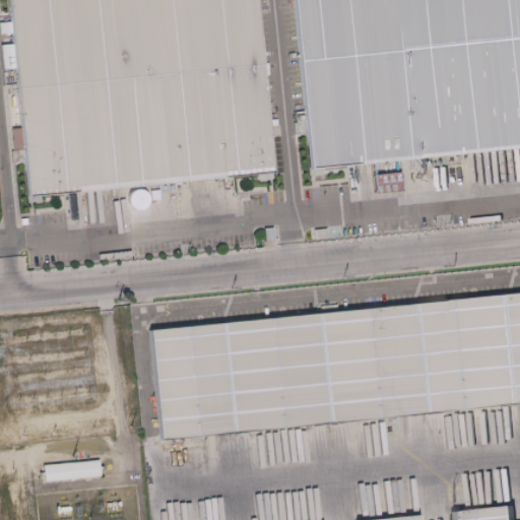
[(12,0),(35,192),(60,190),(228,176),(278,172),(259,0),(12,0)]
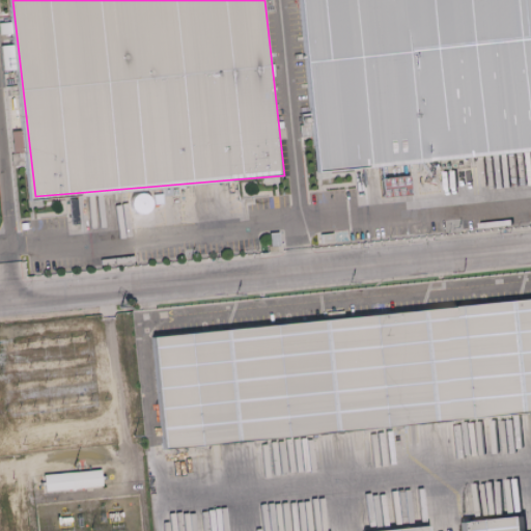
[(530,0),(289,0),(308,174),(358,169),(530,151),(530,0)]
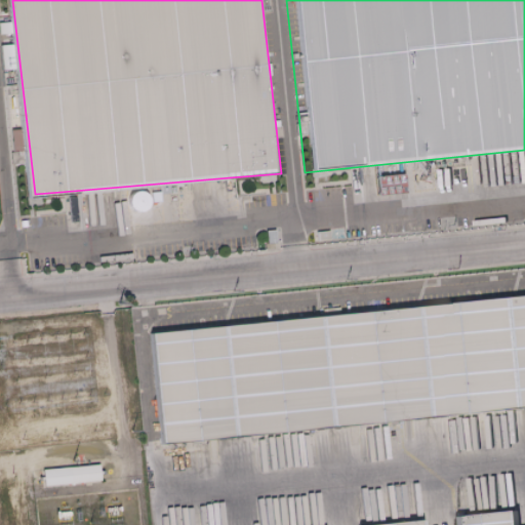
[(22,150),(23,162),(11,163),(10,152),(22,150)]
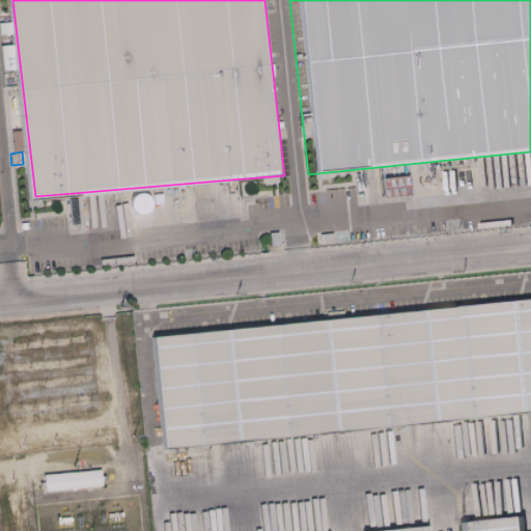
[(269,232),(278,231),(279,245),(270,246),(269,232)]
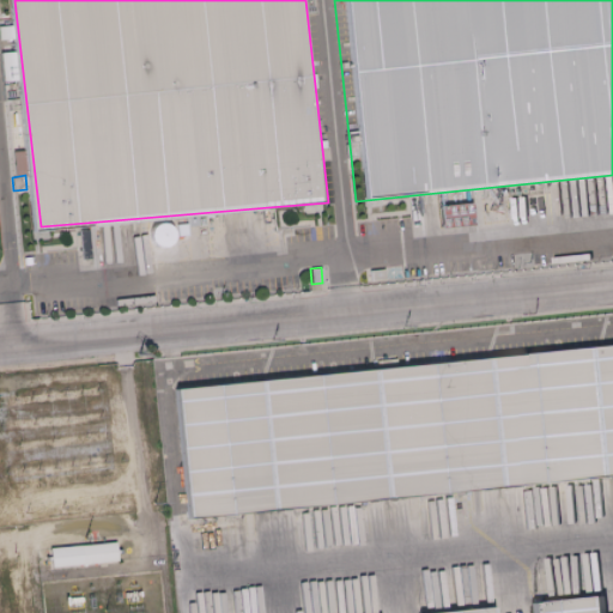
[(369,271),(383,268),(384,279),(370,280),(369,271)]
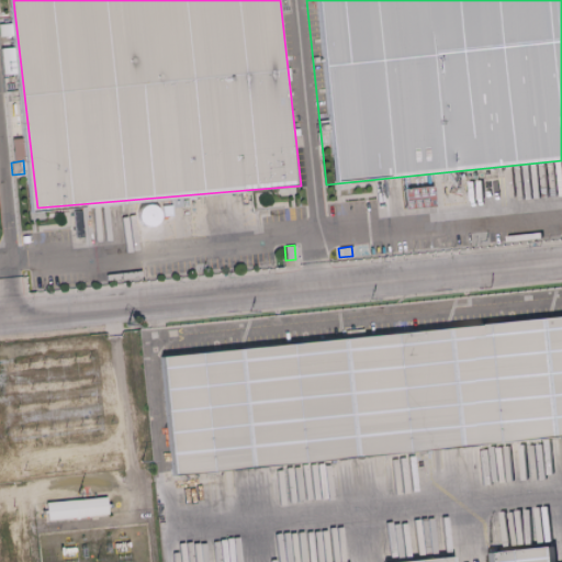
[(561,310),(163,351),(175,473),(409,450),(561,433),(561,310)]
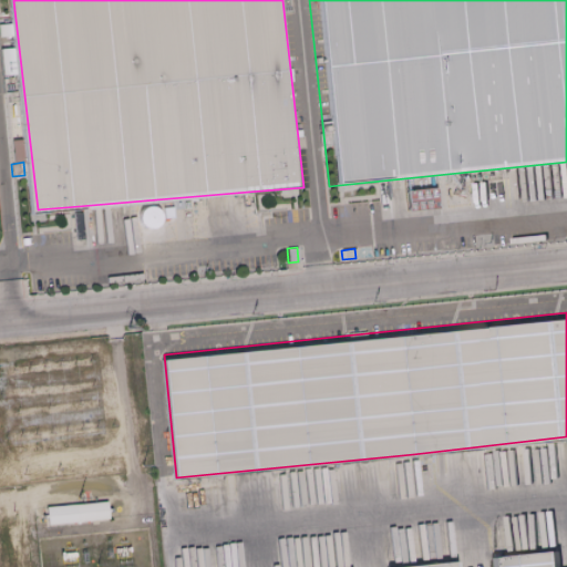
[(52,506),(53,524),(114,521),(113,503),(52,506)]
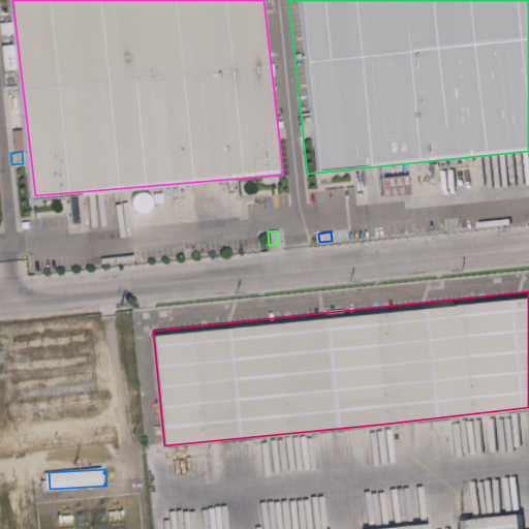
[(518,528),(517,516),(455,522),(455,528),(419,528),(421,524),(371,528),(370,528),(518,528)]
